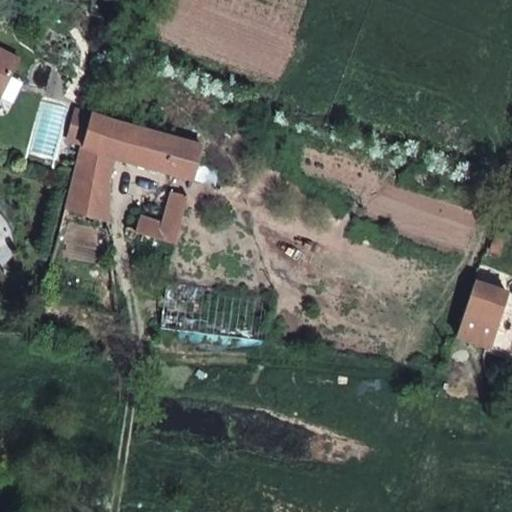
[(0,96),(19,59),(0,49),(0,96)]
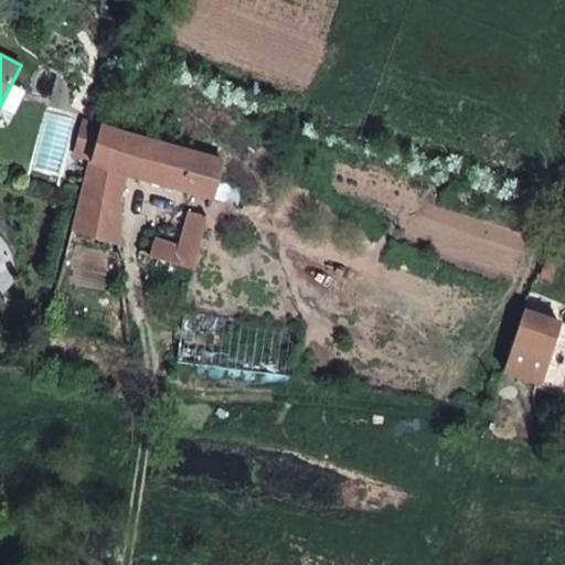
[(97,139),(100,125),(84,121),(81,135),(97,139)]
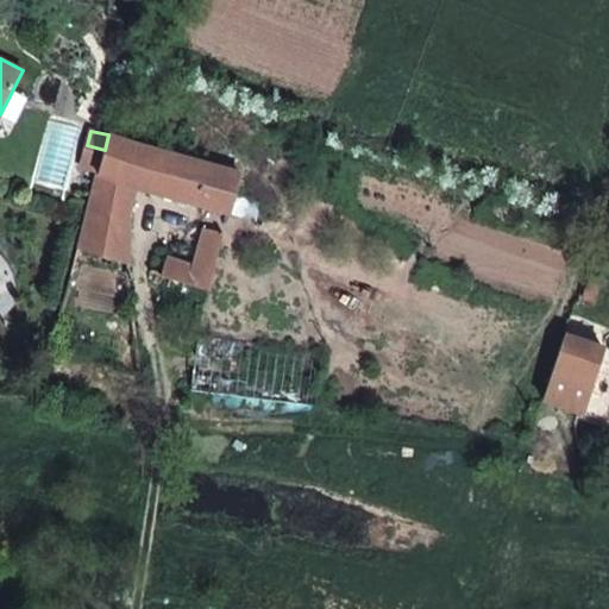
[(108,135),(105,150),(99,171),(98,176),(135,188),(143,190),(227,214),(239,174),(108,135)]
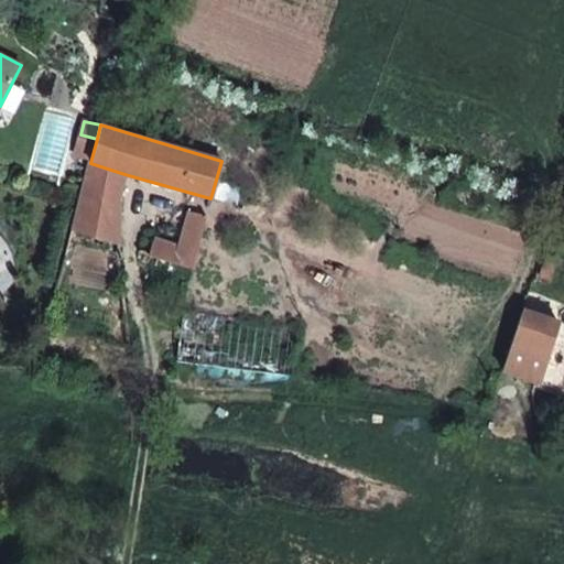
[(91,159),(97,139),(80,134),(75,154),(91,159)]
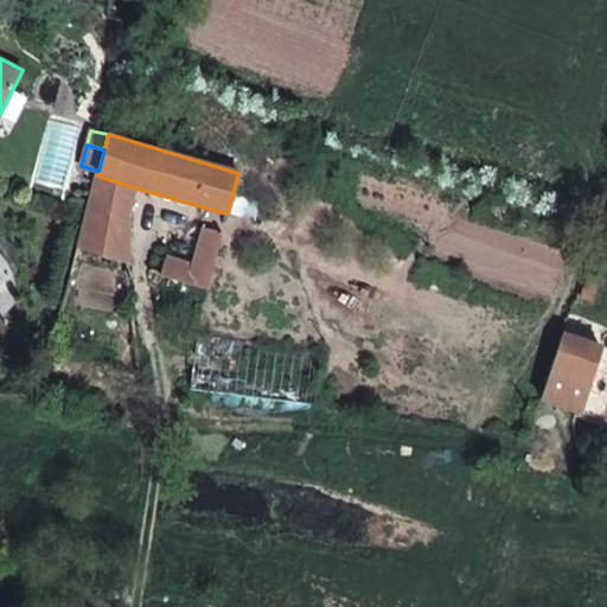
[(134,187),(97,176),(78,248),(129,264),(128,218),(134,187)]
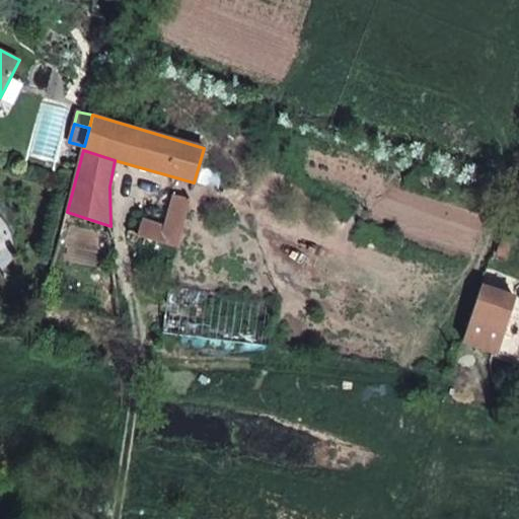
[(214,155),(203,152),(199,165),(210,168),(214,155)]
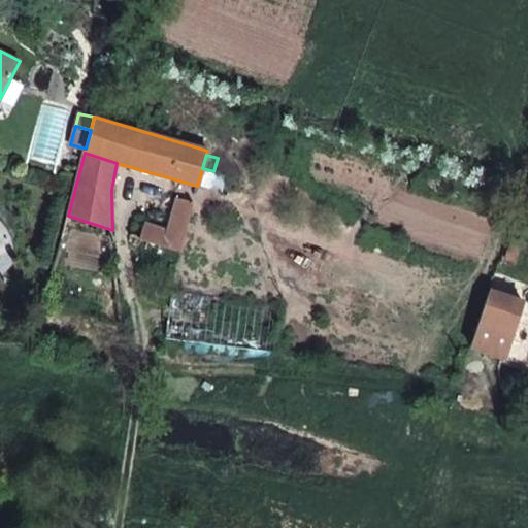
[(226,174),(202,168),(197,186),(220,192),(226,174)]
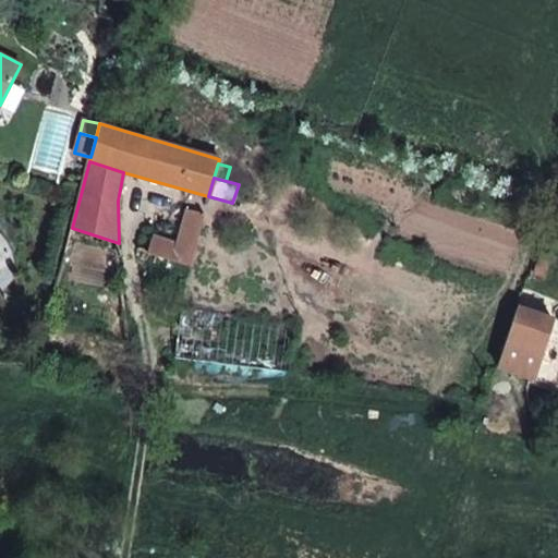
[(204,217),(187,213),(183,227),(199,232),(204,217)]
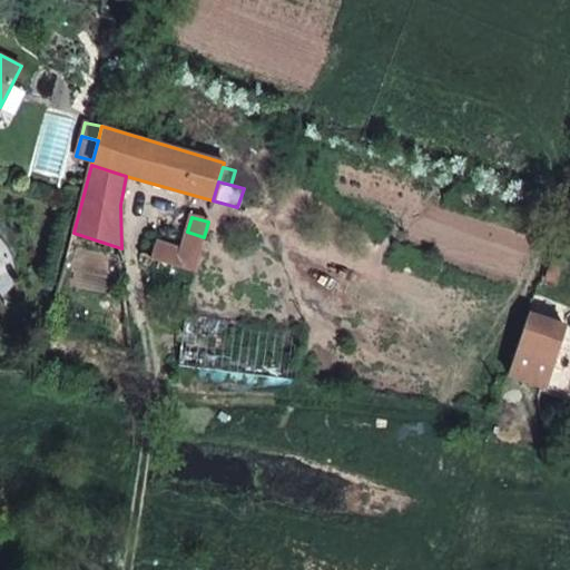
[(199,256),(156,242),(150,258),(195,272),(199,256)]
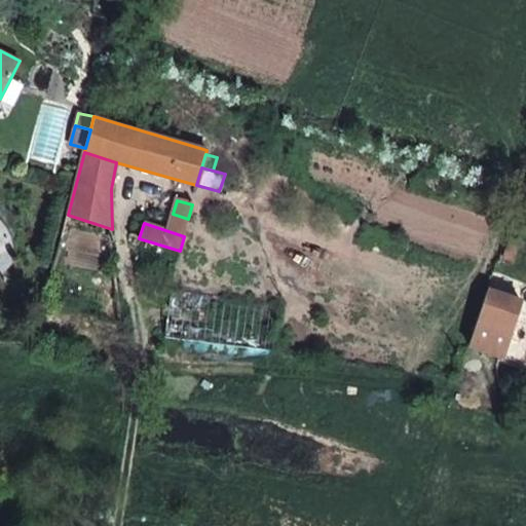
[(513,262),(519,240),(511,237),(503,258),(513,262)]
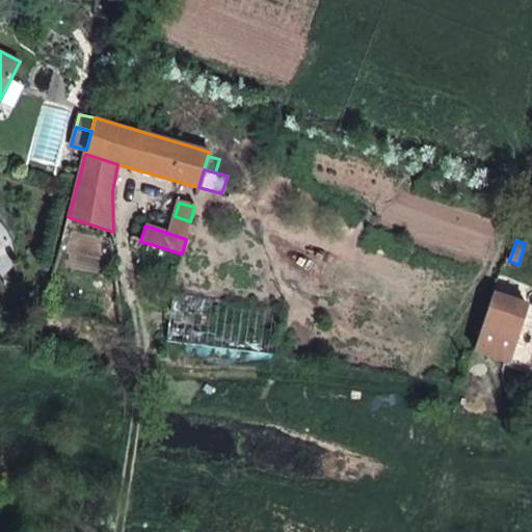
[(282,307),(174,293),(167,342),(275,355),(282,307)]
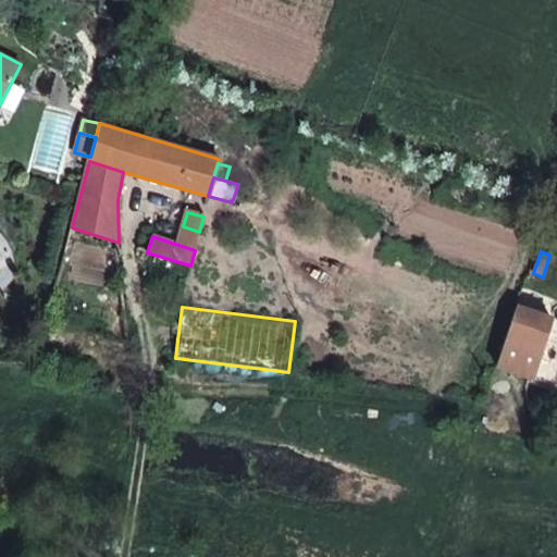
[(553,319),(517,307),(497,366),(532,378),(553,319)]
